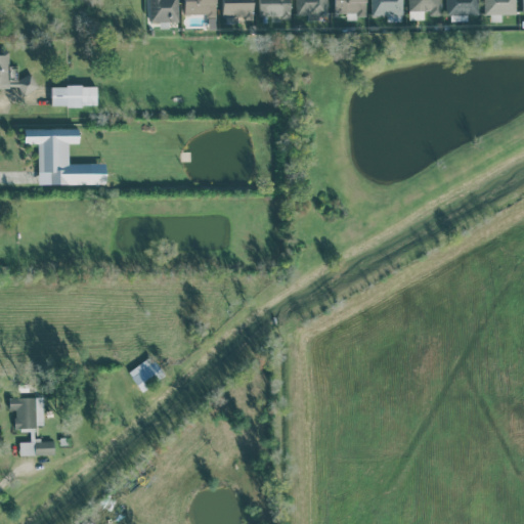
[(146,0),(148,23),(178,22),(176,0),(146,0)]
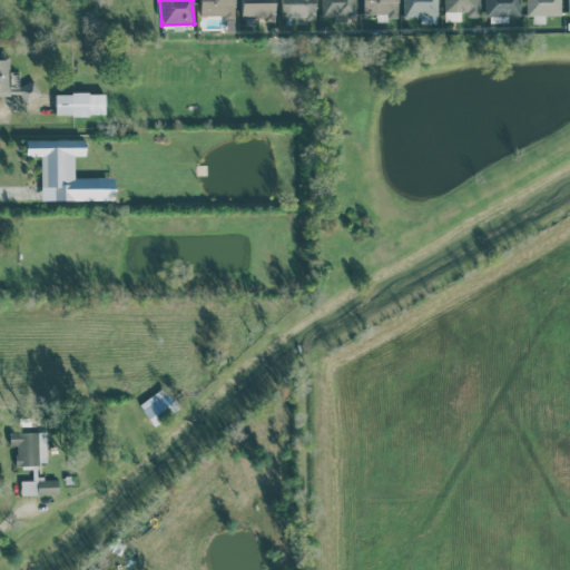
[(234,15),(233,0),(198,0),(199,16),(234,15)]
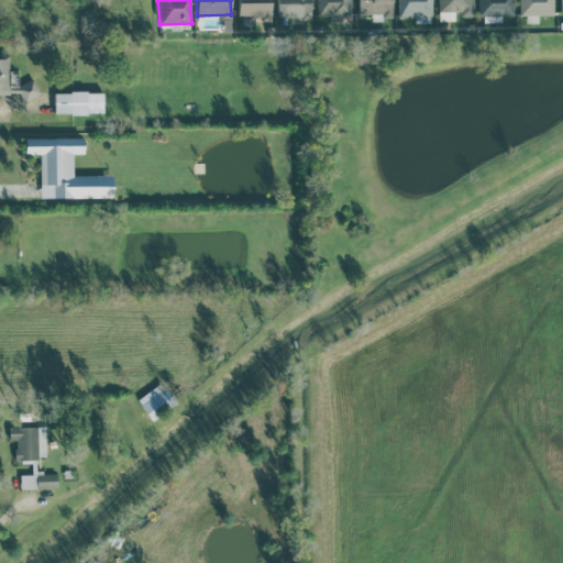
[(236,0),(238,20),(271,19),(269,0),(236,0)]
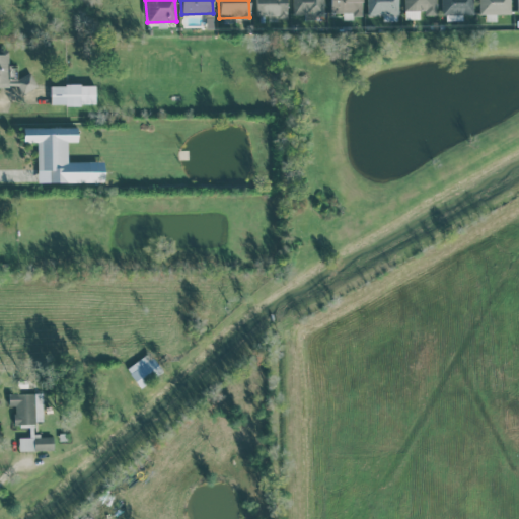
[(285,0),(254,0),(254,15),(286,16),(285,0)]
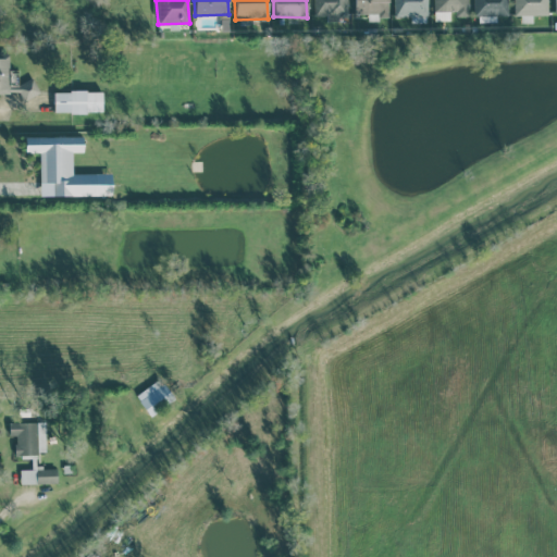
[(346,0),(313,0),(314,15),(327,15),(327,20),(347,19),(346,0)]
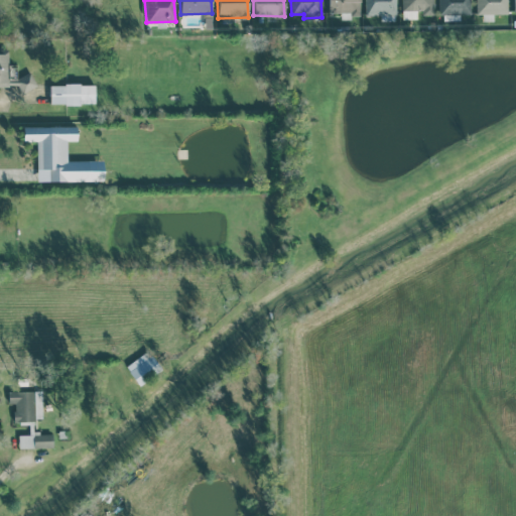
[(359,0),(327,0),(328,13),(360,12),(359,0)]
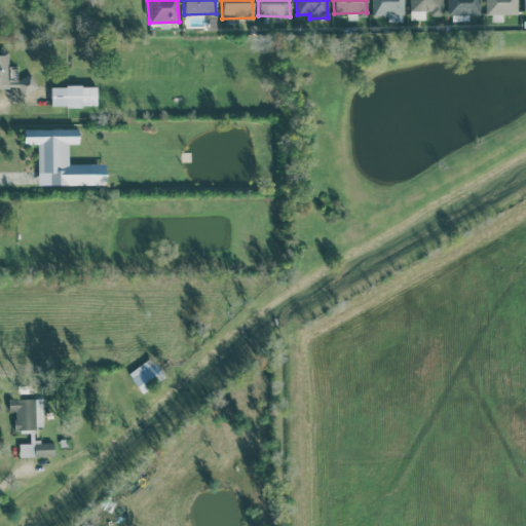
[(387,15),(388,21),(404,21),(403,0),(371,0),(372,15),(387,15)]
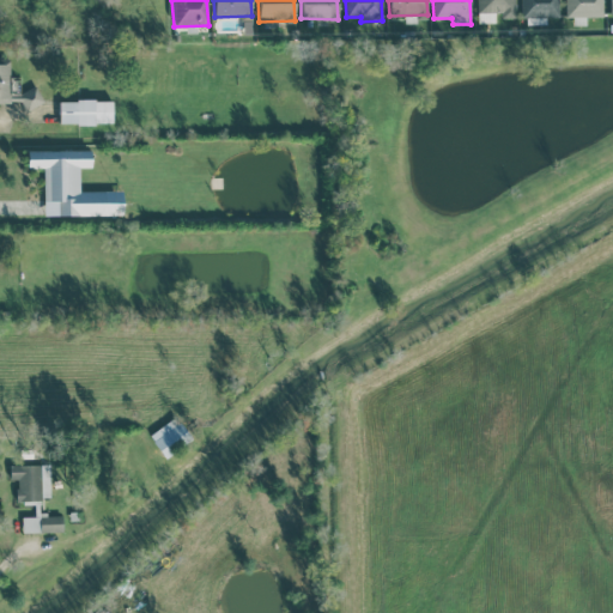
[(515,17),(514,0),(477,0),(477,12),(502,11),(502,18),(515,17)]
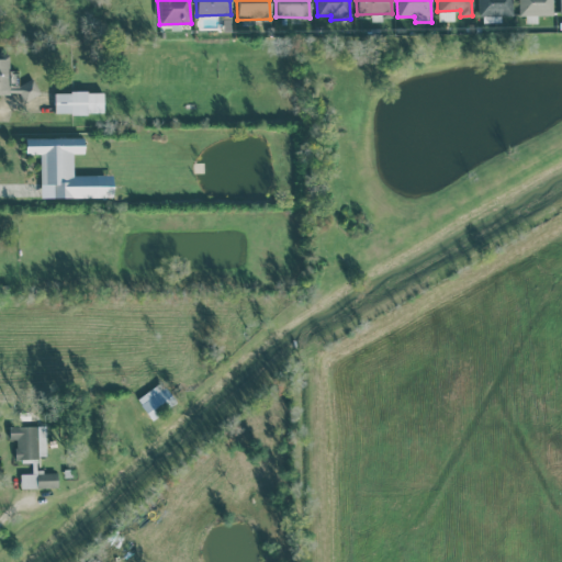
[(512,0),(478,0),(478,15),(512,15),(512,0)]
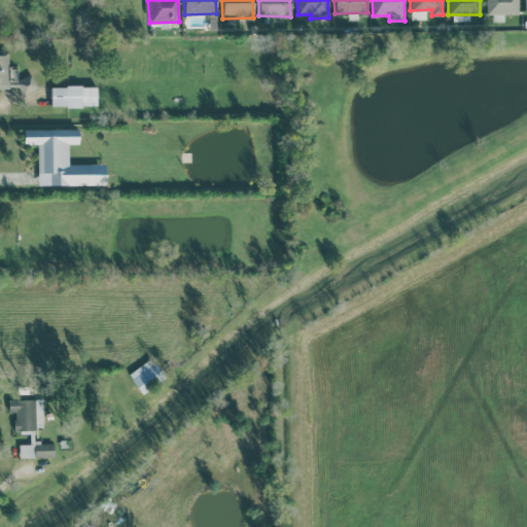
[(485,0),(486,14),(518,13),(518,0),(485,0)]
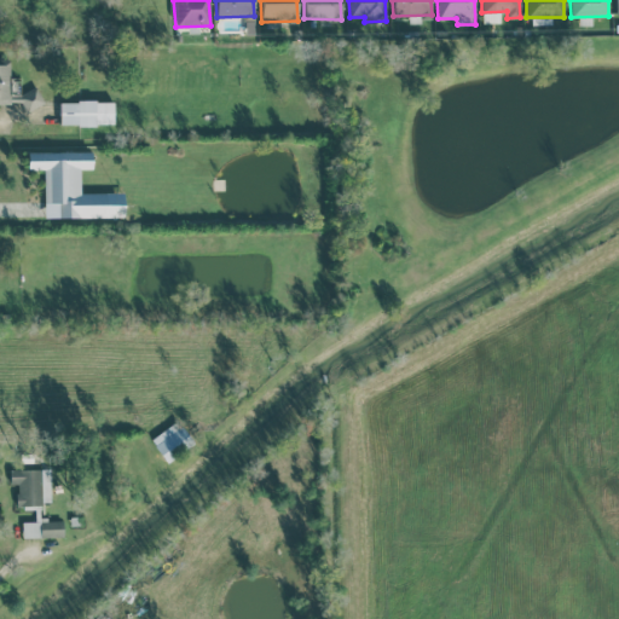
[(0,105),(41,105),(40,91),(10,91),(9,64),(0,64),(0,105)]
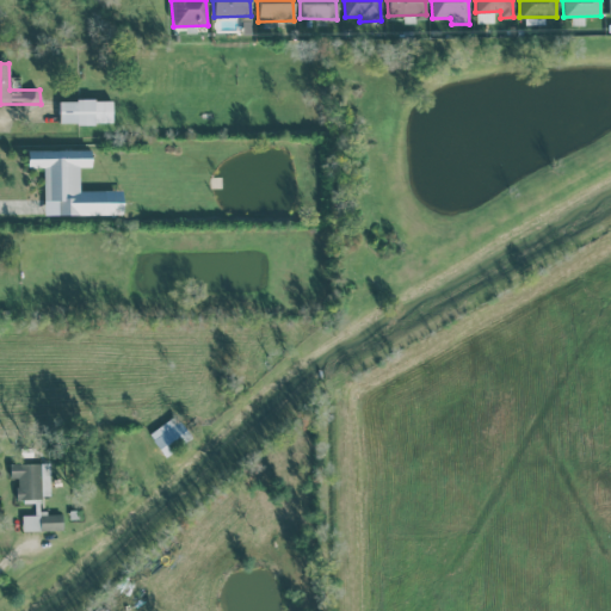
[(59,99),(59,123),(111,123),(112,99),(59,99)]
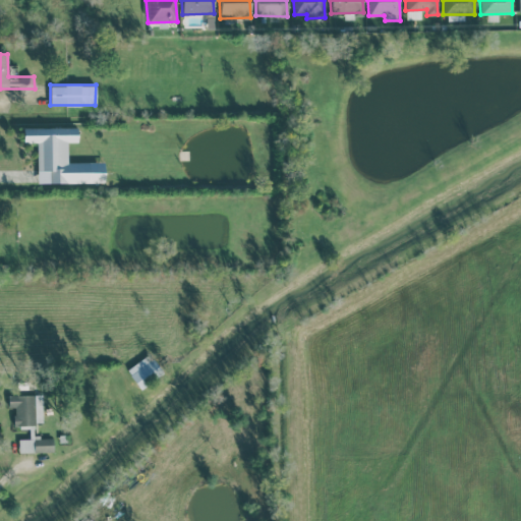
[(38,183),(104,182),(103,162),(66,162),(66,141),(76,141),(76,127),(22,127),(23,141),(37,141),(38,183)]
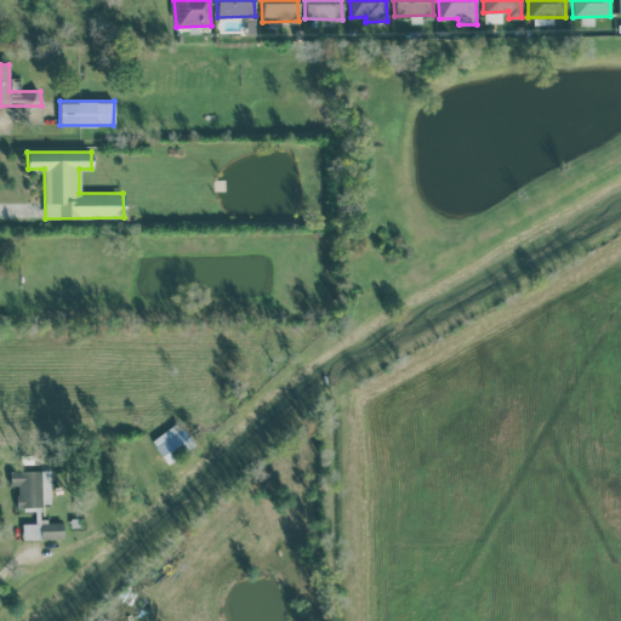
[(151,442),(166,462),(192,442),(176,422),(151,442)]
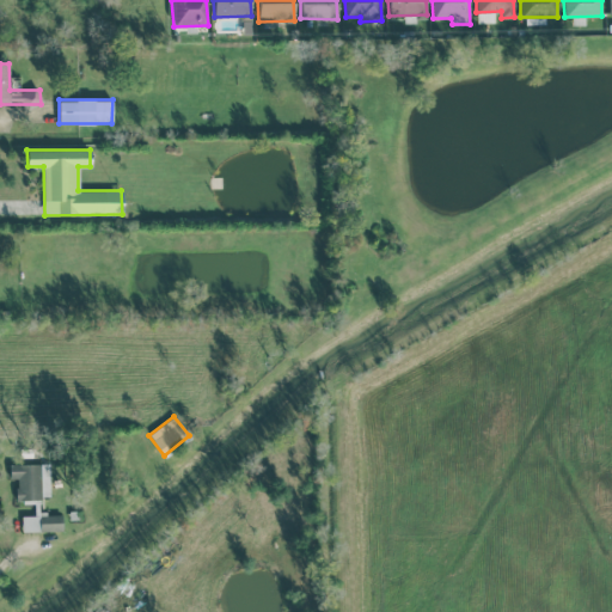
[(49,499),(50,464),(10,463),(10,478),(17,478),(16,499),(49,499)]
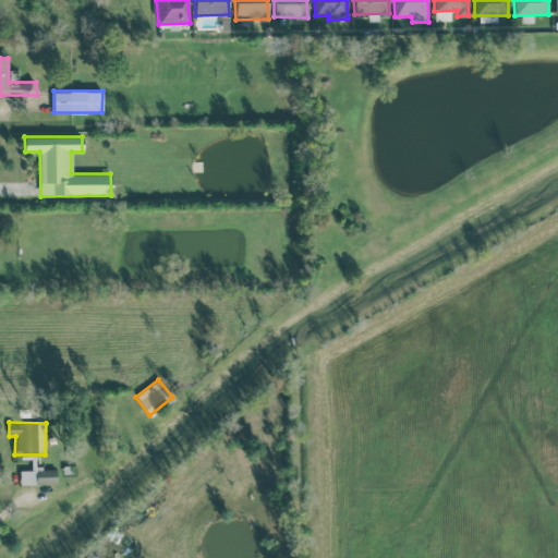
[(20,470),(20,484),(57,484),(57,468),(36,468),(35,457),(32,457),(32,470),(20,470)]
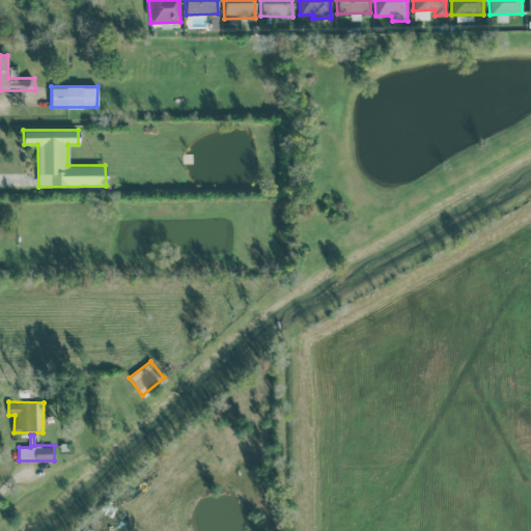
All buildings are outlined.
